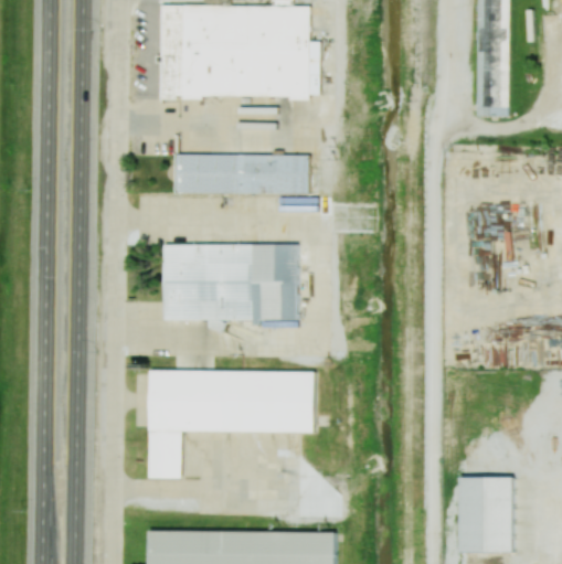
[(160,6),(159,102),(176,103),(176,97),(308,98),(308,95),(318,95),(319,42),(308,42),(309,7),(229,6),(228,0),(203,0),(203,6),(160,6)]
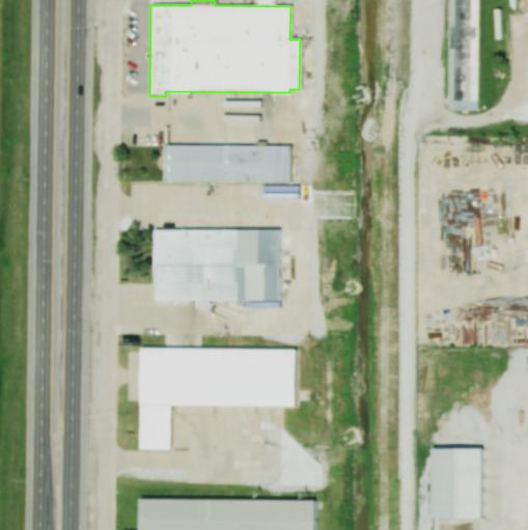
[(448,109),(448,0),(479,0),(479,109),(448,109)]
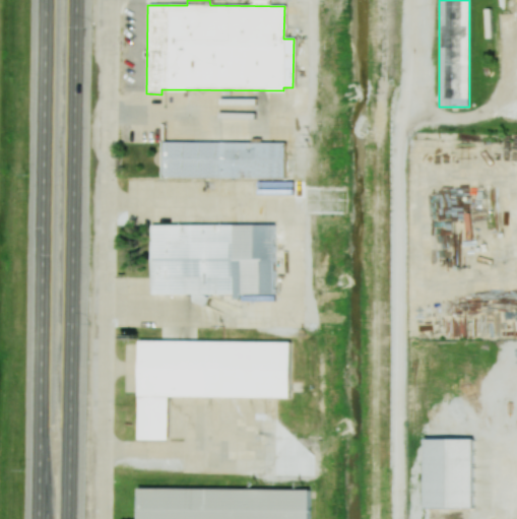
[(284,143),(283,178),(159,176),(159,141),(284,143)]
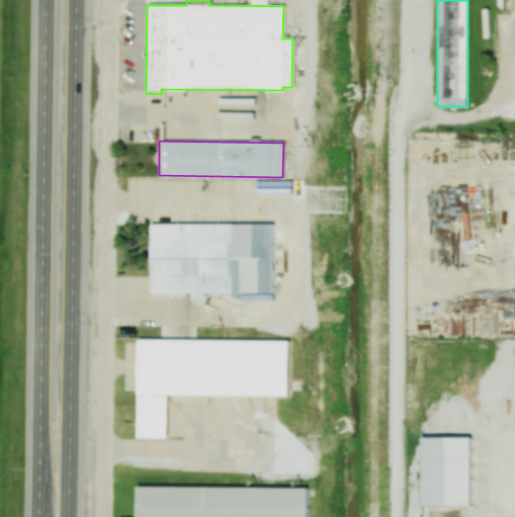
[(149,225),(270,226),(270,293),(148,292),(149,225)]
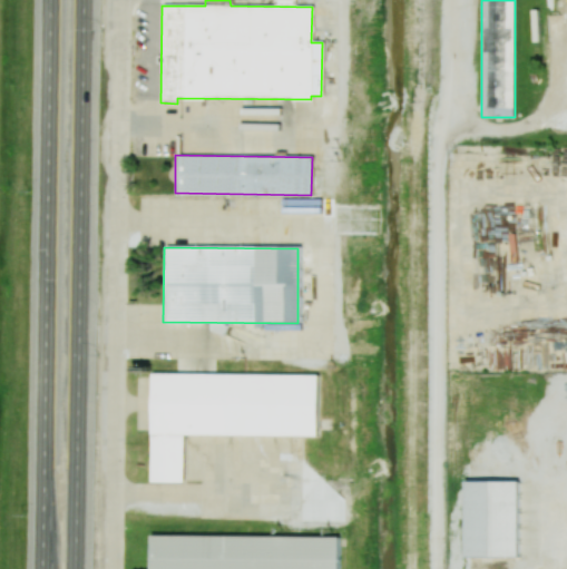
[(316,375),(316,437),(149,435),(150,374),(316,375)]
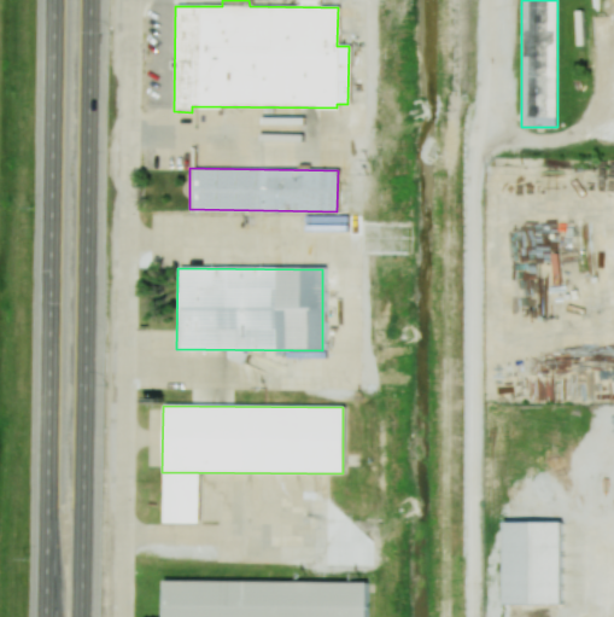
[(562,597),(502,597),(501,514),(560,514),(562,597)]
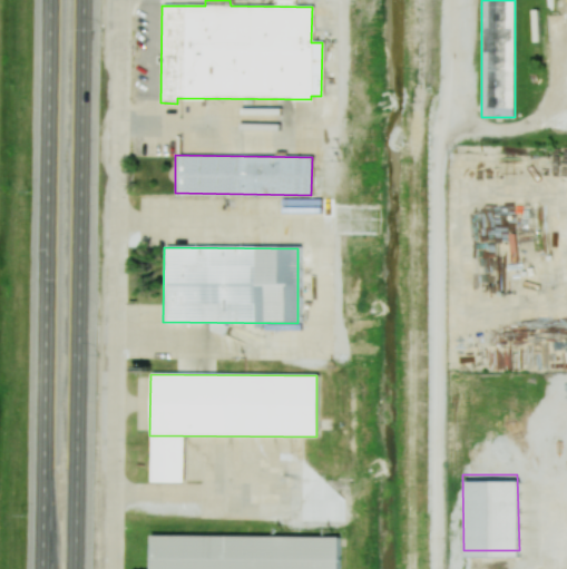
[(147,568),(147,529),(338,530),(336,568),(147,568)]
